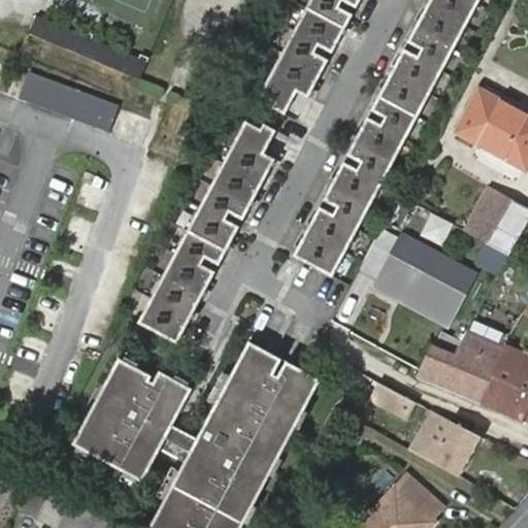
[(311,0),(258,101),(283,113),(295,91),(309,99),(329,61),(316,53),(319,46),(333,54),(354,15),(339,8),(343,1),(357,8),(361,0),(311,0)]
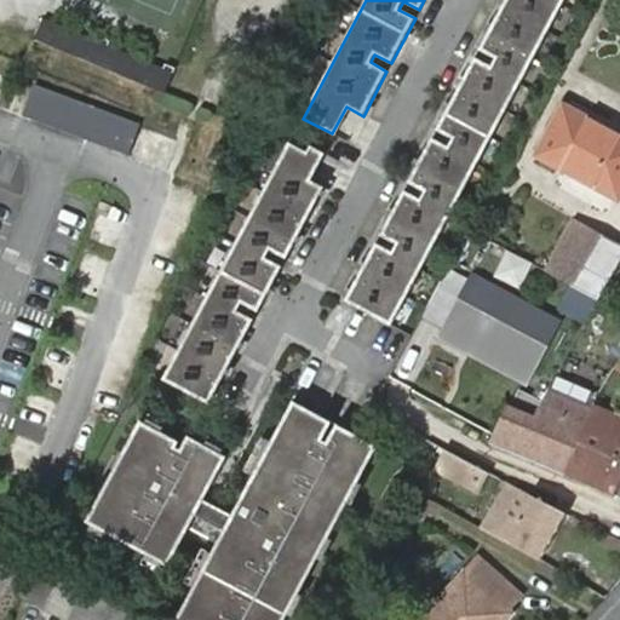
[(345,302),(391,326),(566,0),(506,0),(480,50),(497,59),(492,67),(476,58),(437,131),(453,139),(449,147),(432,138),(408,183),(425,191),(420,200),(405,191),(380,236),(397,245),(392,253),(375,244),(345,302)]
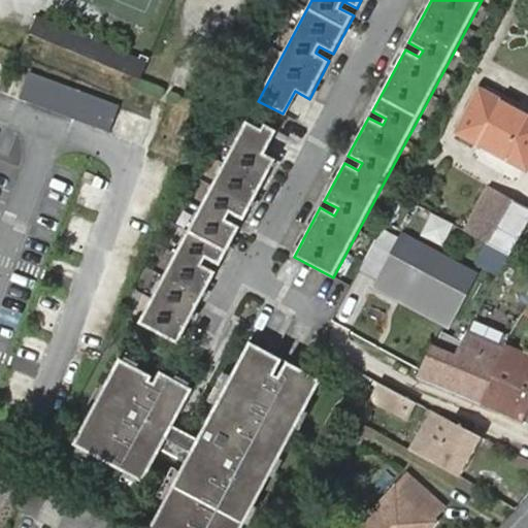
[(29,33),(140,79),(150,58),(141,54),(139,58),(92,38),(94,35),(83,30),(81,33),(37,14),(29,33)]
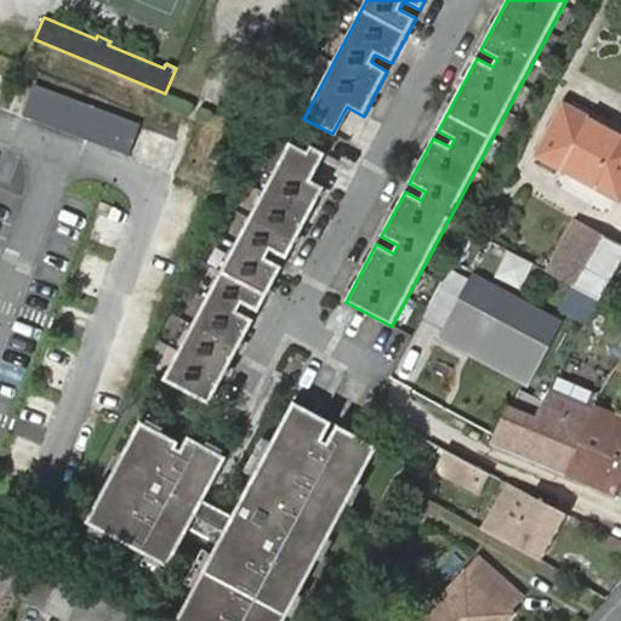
[(605,135),(609,129),(567,107),(540,155),(620,198),(620,194),(620,136),(617,135),(615,140),(605,135)]
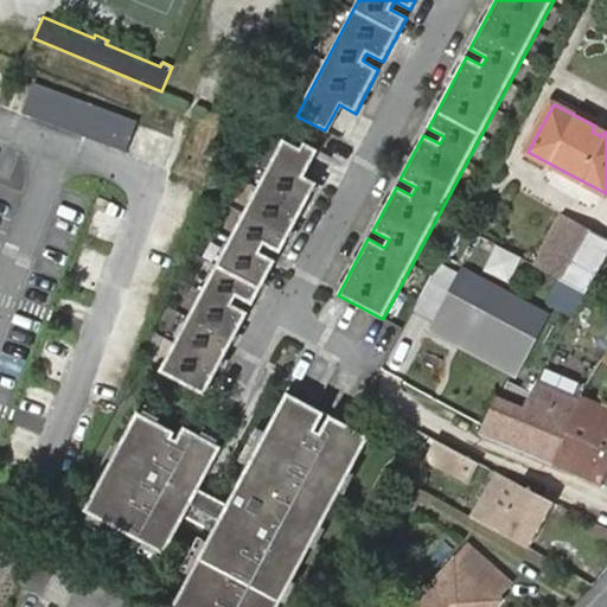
[(604,132),(595,126),(592,132),(601,136),(604,132)]
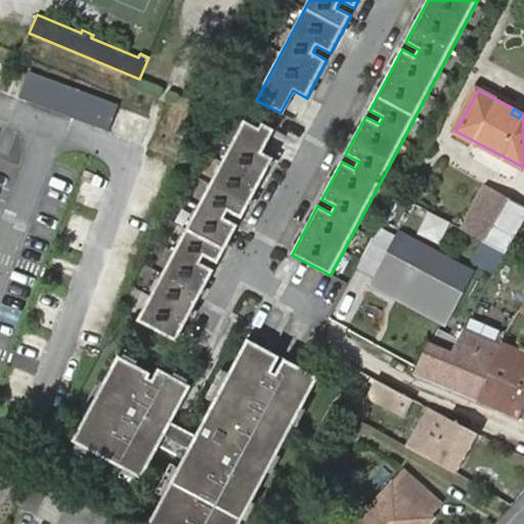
[(248,116),(138,321),(176,342),(214,270),(201,263),(204,257),(218,264),(238,225),(224,218),(228,211),(242,219),(274,159),(260,151),(272,129),(248,116)]
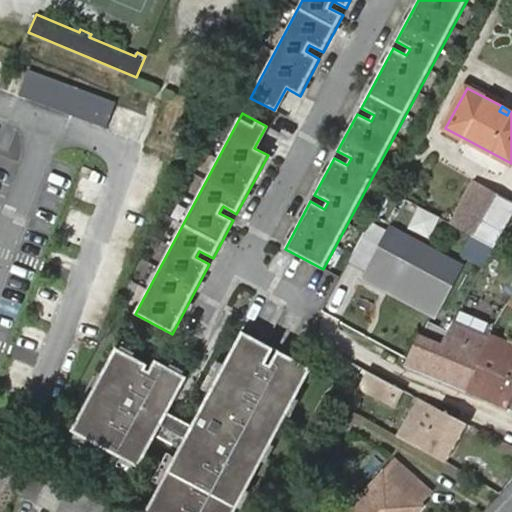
[(474,181),(451,224),(456,227),(463,230),(472,216),(479,219),(495,192),(474,181)]
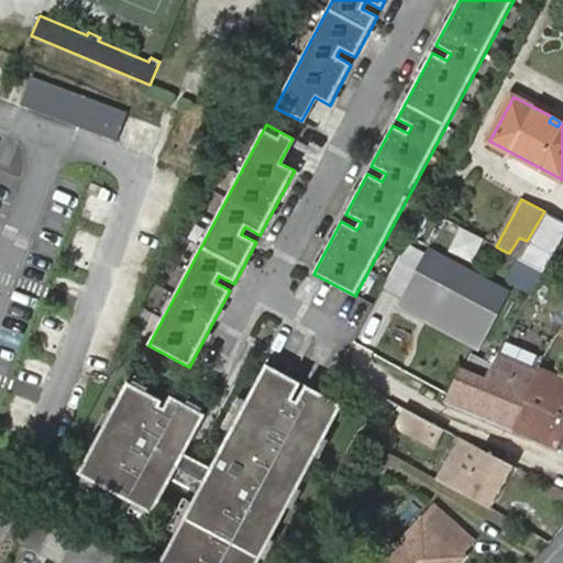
[(518,258),(543,272),(562,235),(562,221),(544,211),(527,241),(519,238),(509,253),(518,258)]
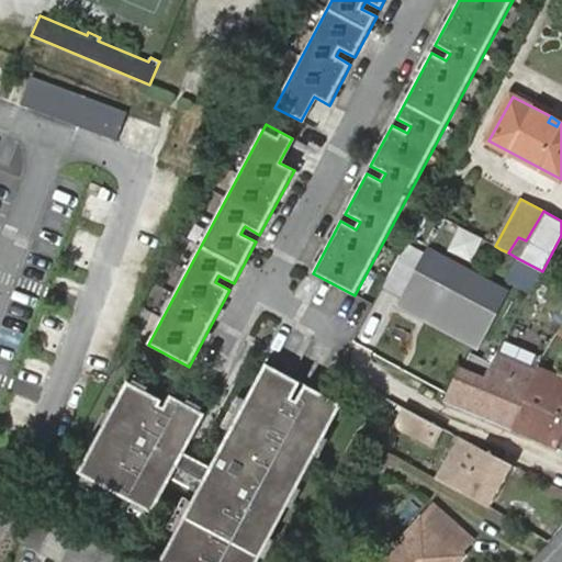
[(468,233),(458,253),(474,261),(484,240),(468,233)]
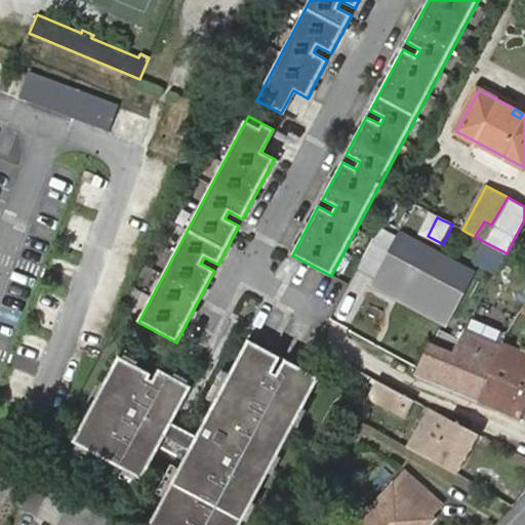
[(399,237),(377,279),(449,317),(471,276),(399,237)]
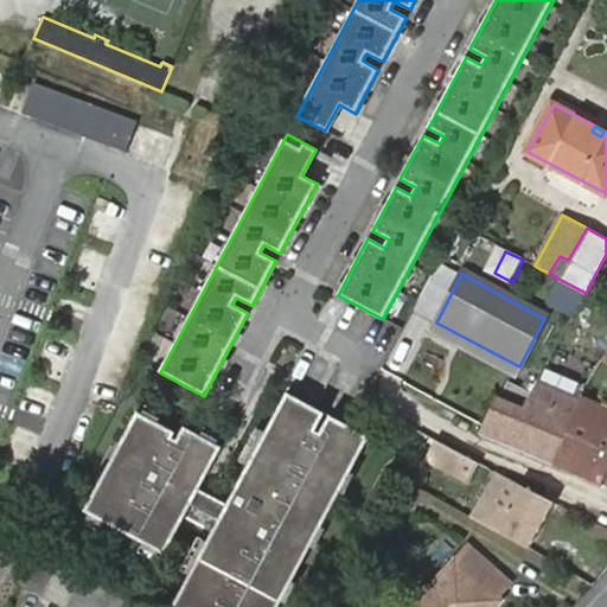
[(519,366),(436,323),(430,332),(513,377),(519,366)]
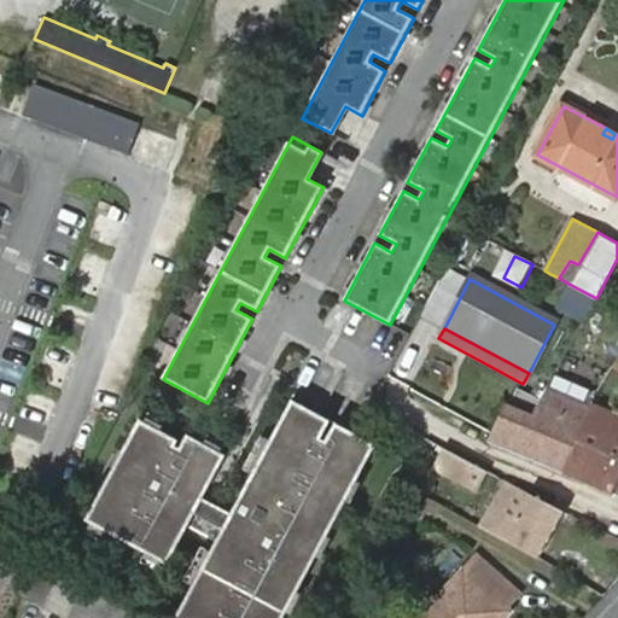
[(549,349),(543,360),(557,367),(561,356),(549,349)]
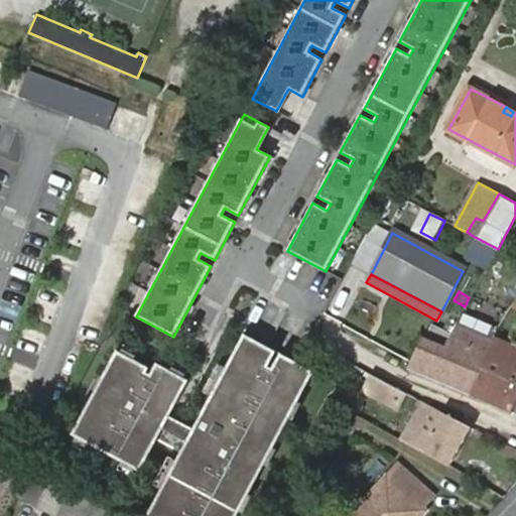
[(464,313),(458,323),(477,332),(481,321),(464,313)]
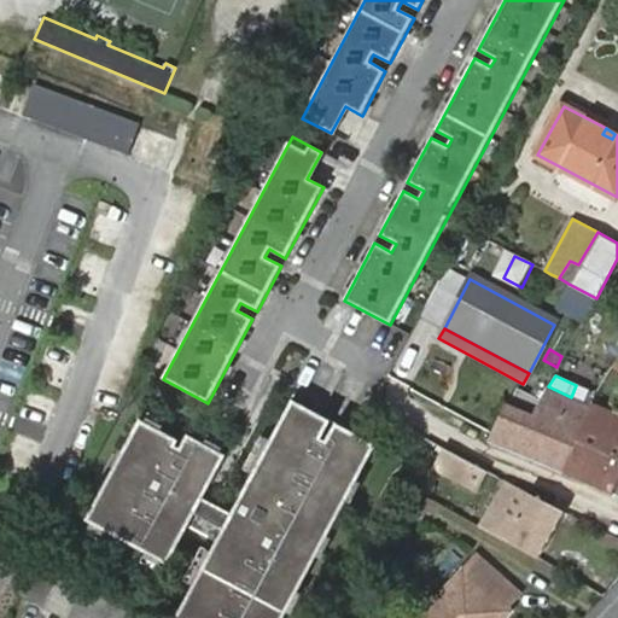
[(506,403),(493,433),(489,441),(563,471),(592,406),(594,397),(590,396),(593,391),(576,385),(571,397),(548,386),(534,414),(506,403)]
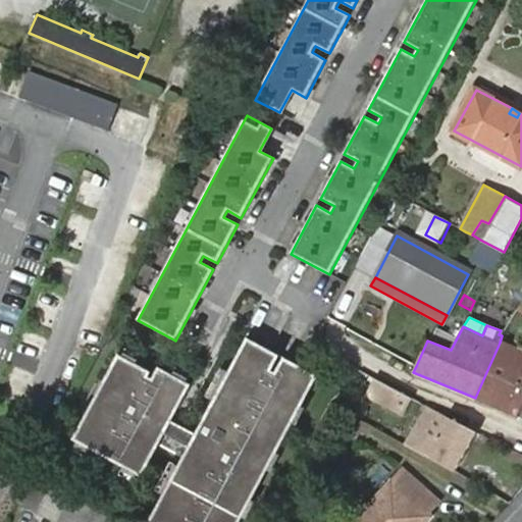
[(155,374),(118,355),(73,440),(143,477),(165,434),(190,448),(149,521),(241,521),(319,376),(284,358),(248,338),(197,433),(172,421),(192,385),(159,367),(155,374)]
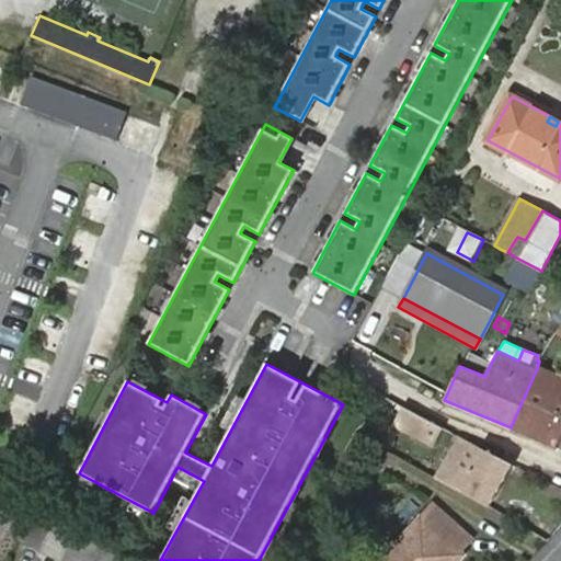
[(537,368),(511,427),(557,446),(560,435),(560,378),(541,369),(537,368)]
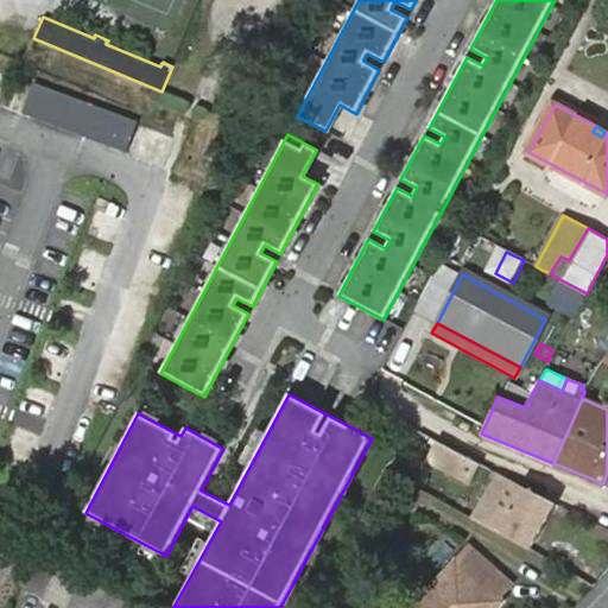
[(476,462),(438,442),(430,458),(467,480),(476,462)]
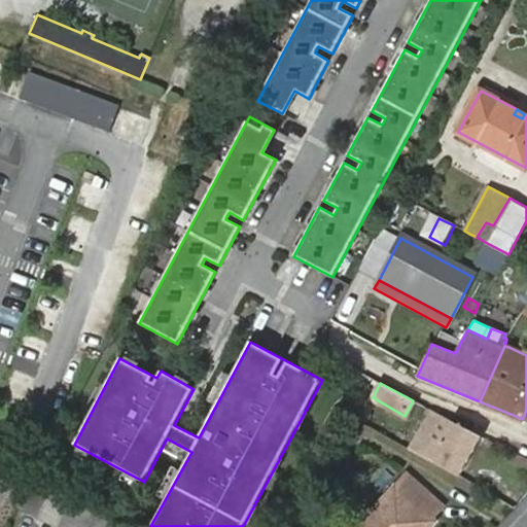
[(419,433),(410,449),(410,450),(423,458),(458,476),(459,476),(481,435),(431,411),(425,422),(419,433)]
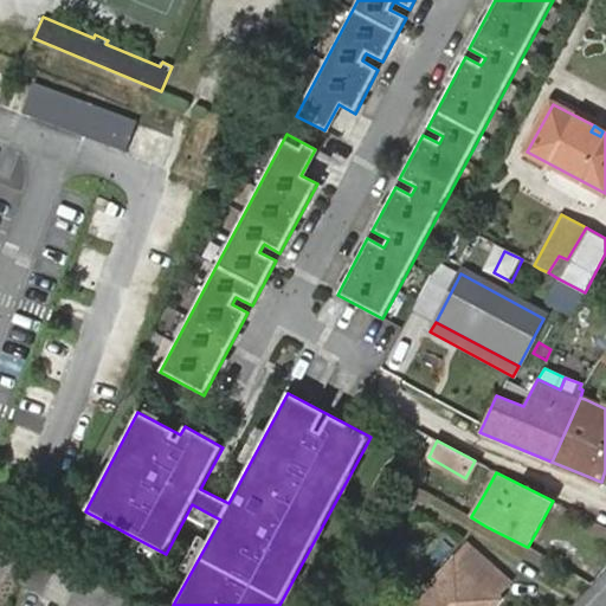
[(475,495),(482,498),(489,485),(482,482),(475,495)]
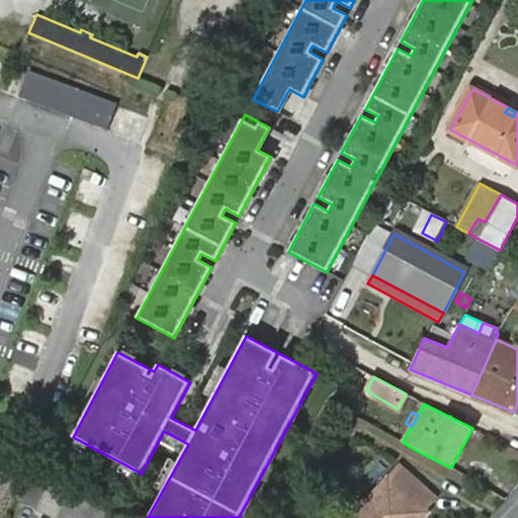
[(332,442),(315,477),(329,484),(347,449),(332,442)]
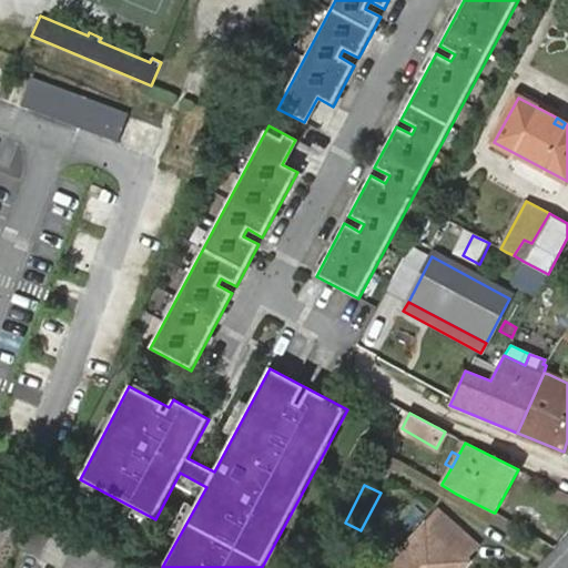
[(460,567),(466,563),(463,559),(475,546),(438,514),(389,567),(460,567)]
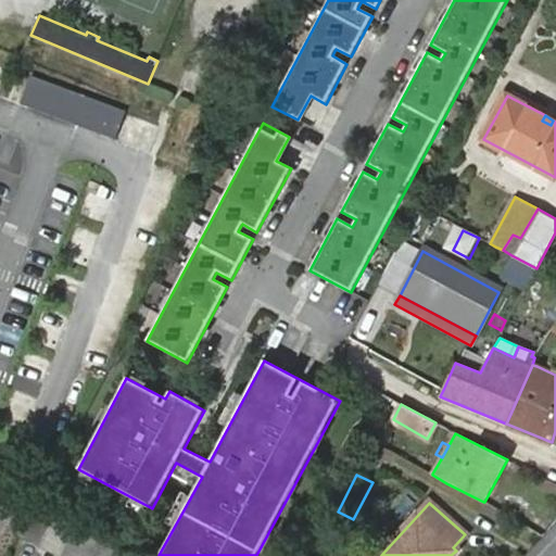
[(113,555),(117,550),(34,506),(17,534),(59,555),(113,555)]
